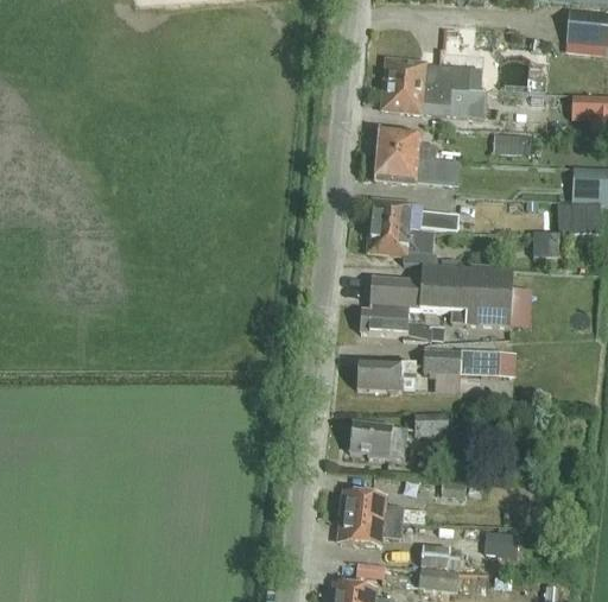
[(567,52),(607,55),(607,12),(569,8),(567,42),(567,43),(567,52)]
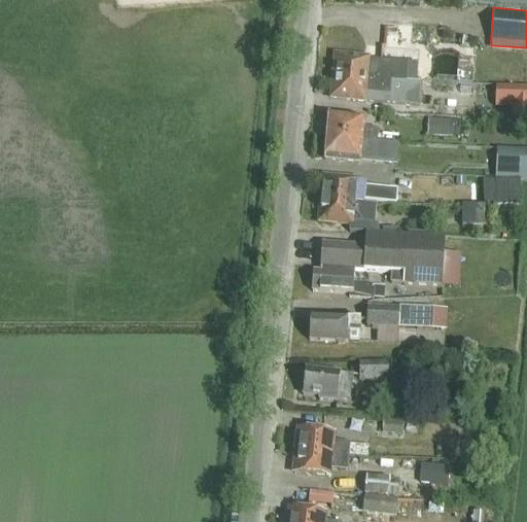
[(392,77),(406,78),(408,60),(369,57),(370,54),(356,53),(355,55),(350,54),(350,53),(335,51),(332,73),(372,76),(372,75),(381,76),(382,77),(392,77)]
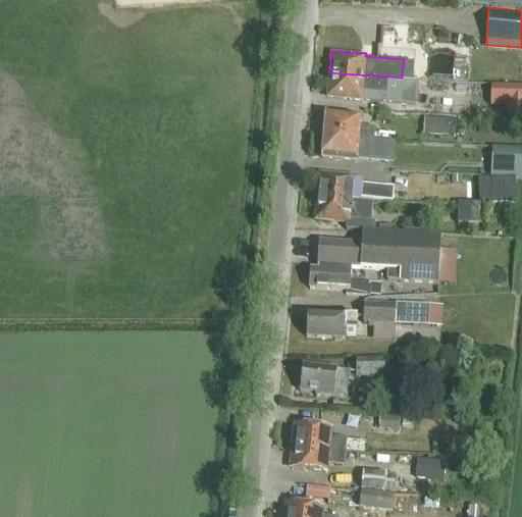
[(368,75),(329,72),(327,93),(343,95),(343,94),(348,95),(349,97),(362,98),(363,89),(401,93),(400,107),(400,108),(449,111),(451,90),(401,86),(402,78),(388,76),(378,76),(377,75),(368,74),(368,75)]
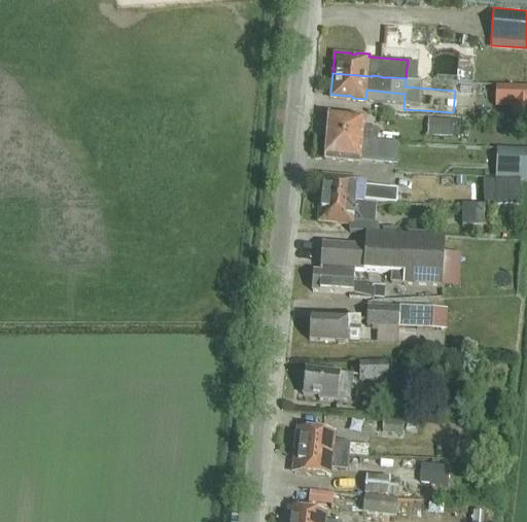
[(526,82),(495,82),(495,105),(526,106),(526,82)]
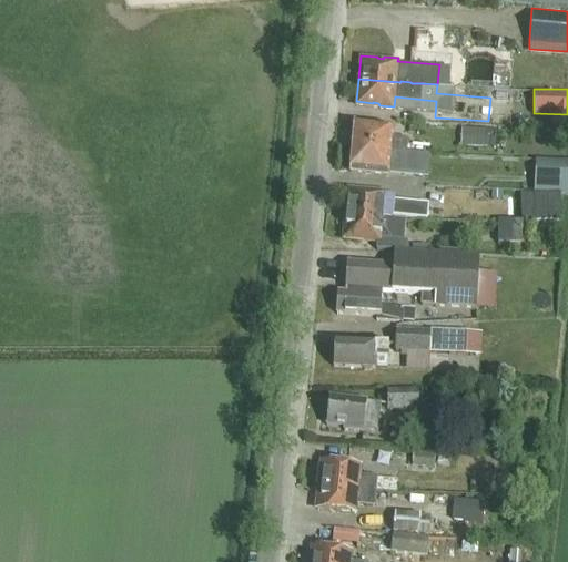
[(355,121),(353,144),(406,149),(407,135),(392,133),(392,124),(355,121)]
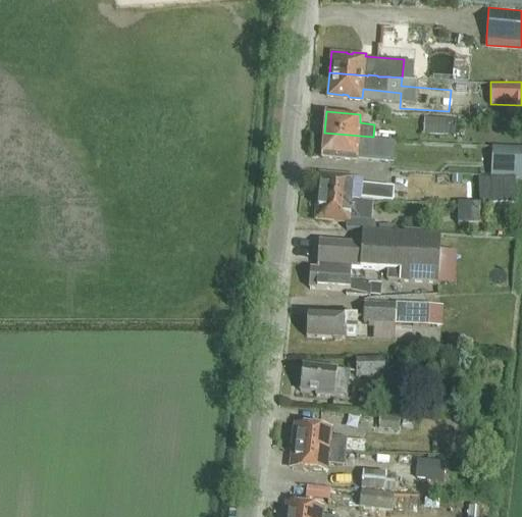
[(424,131),(446,132),(447,115),(424,114),(424,131)]
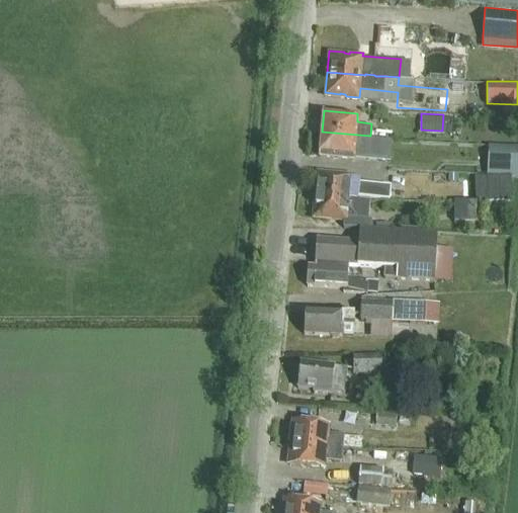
[(322,132),(320,153),(391,160),(393,138),(370,136),(322,132)]
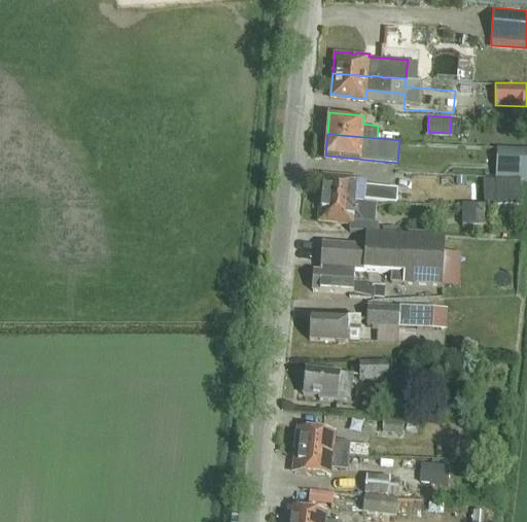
[(526,146),(496,145),(496,157),(526,158),(526,146)]
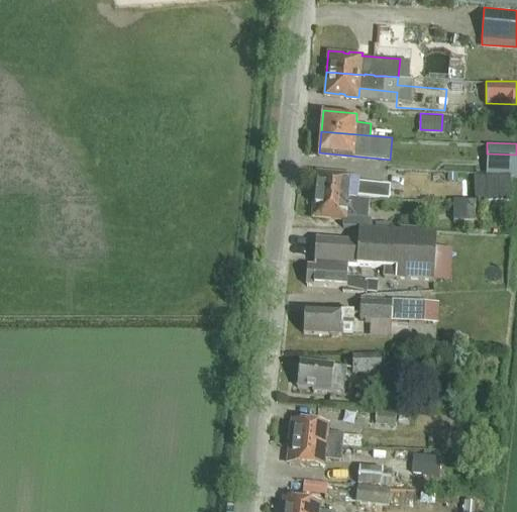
[(317,170),(315,192),(352,196),(357,196),(357,194),(358,181),(359,176),(349,175),(350,173),(317,170)]
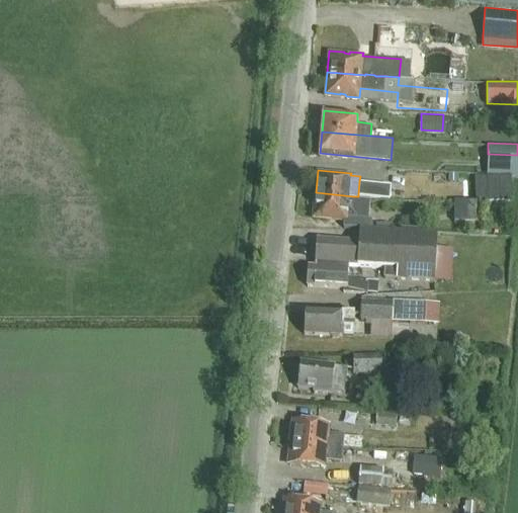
[(512,197),(511,172),(475,174),(477,199),(512,197)]
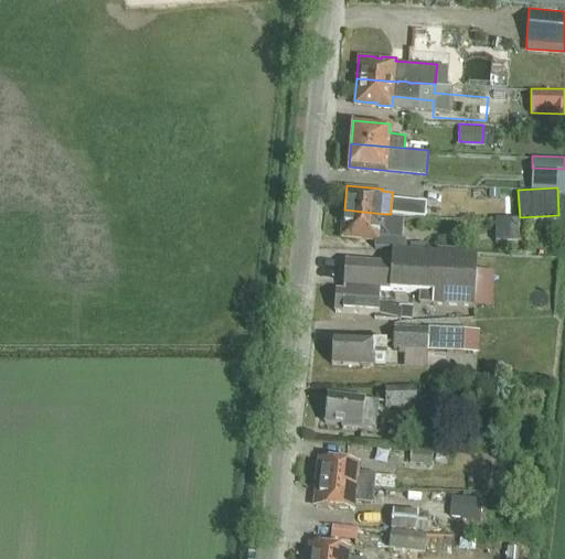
[(392,197),(391,212),(424,215),(426,200),(392,197)]
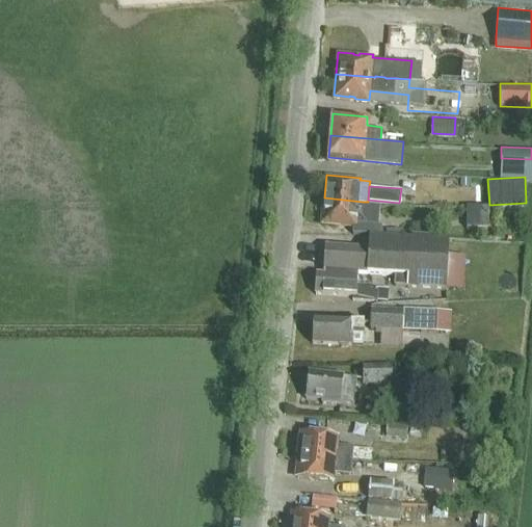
[(324,198),(322,220),(352,224),(355,224),(356,221),(377,224),(379,204),(363,202),(324,198)]
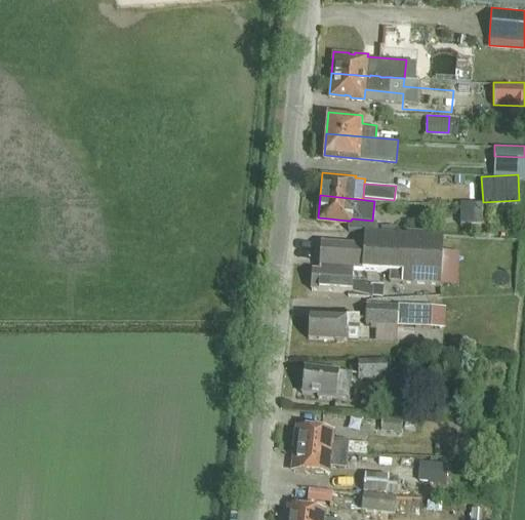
[(459,202),(459,222),(481,222),(481,202),(459,202)]
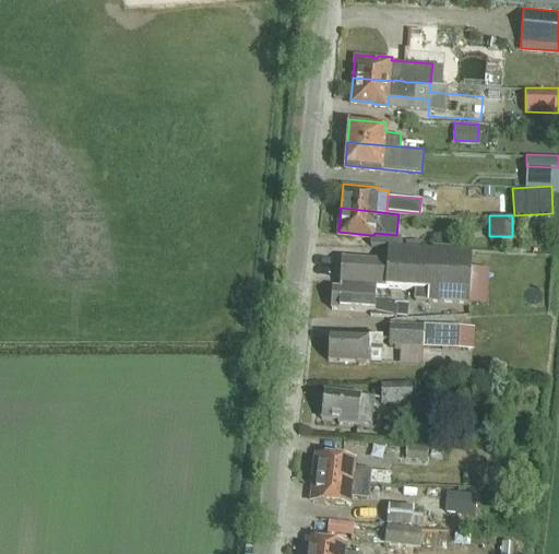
[(370,235),(370,244),(402,244),(401,235),(396,235),(375,233),(373,235),(370,235)]
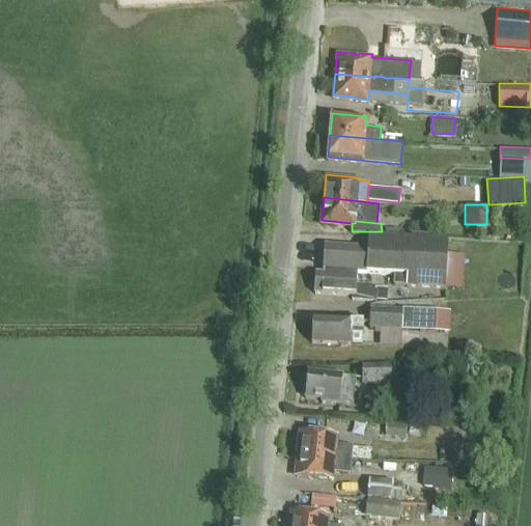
[(410,236),(368,232),(367,234),(368,234),(367,250),(327,247),(327,242),(326,242),(324,271),(316,270),(315,291),(353,293),(352,296),(375,298),(376,284),(356,283),(357,269),(394,272),(394,282),(407,282),(407,283),(445,285),(448,234),(411,232),(410,236)]
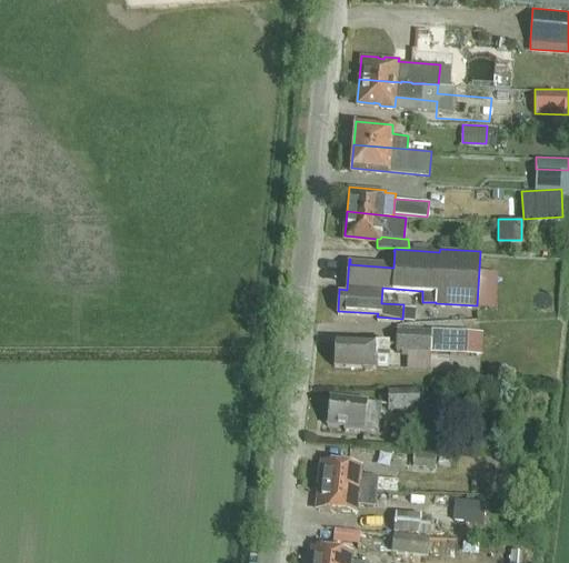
[(428,367),(429,350),(482,352),(482,331),(397,327),(396,349),(402,349),(402,353),(407,353),(407,365),(428,367)]
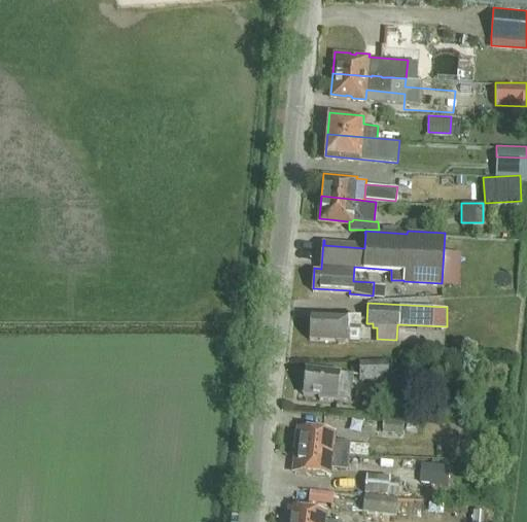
[(349,327),(359,328),(360,316),(310,314),(309,337),(348,339),(349,327)]
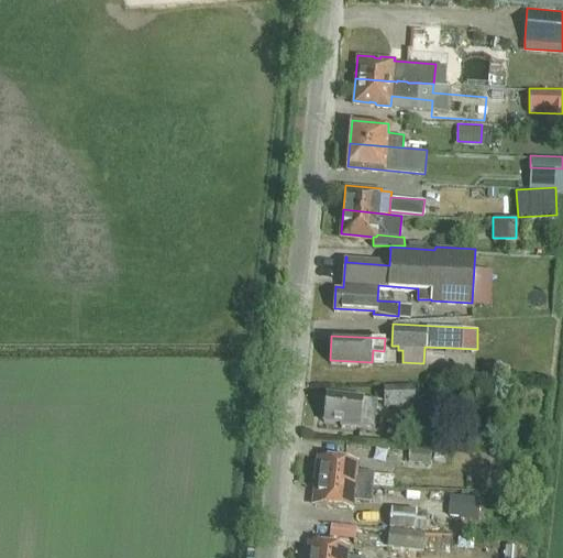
[(415,403),(415,383),(384,384),(384,404),(415,403)]
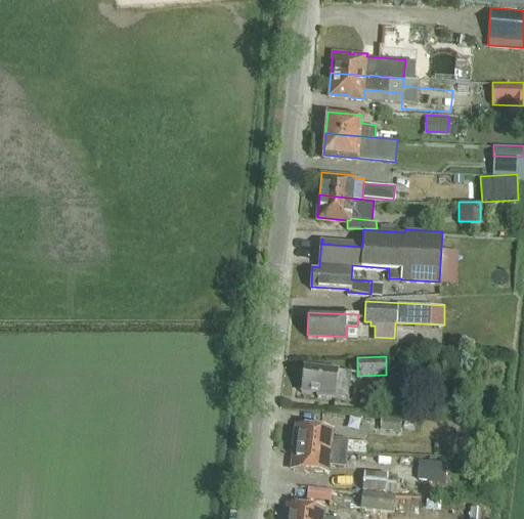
[(335,393),(348,395),(350,369),(338,368),(304,363),(301,389),(317,391),(317,394),(335,396),(335,393)]
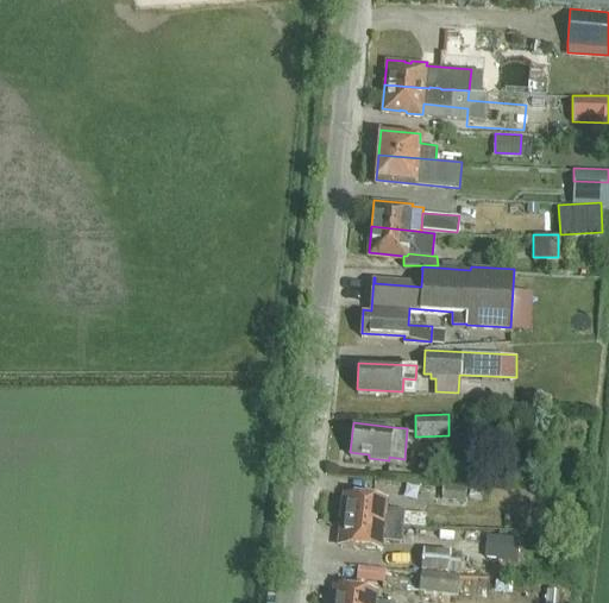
[(466,483),(443,482),(443,497),(465,498),(466,483)]
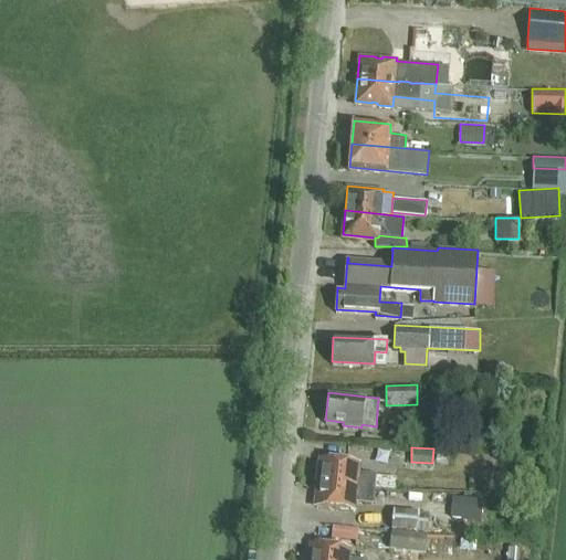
[(447,451),(436,450),(436,461),(446,462),(447,451)]
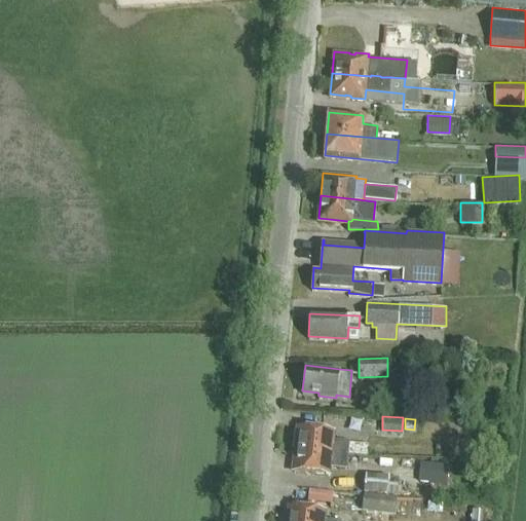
[(298,424),(296,447),(346,452),(348,439),(332,438),(333,429),(298,424)]
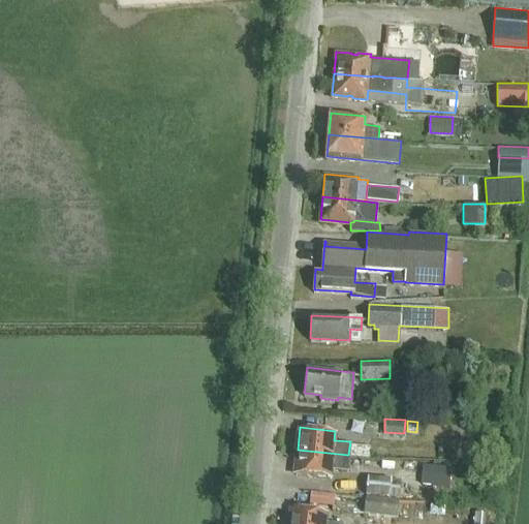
[(348,455),(298,450),(294,471),(330,474),(331,466),(347,468),(348,455)]
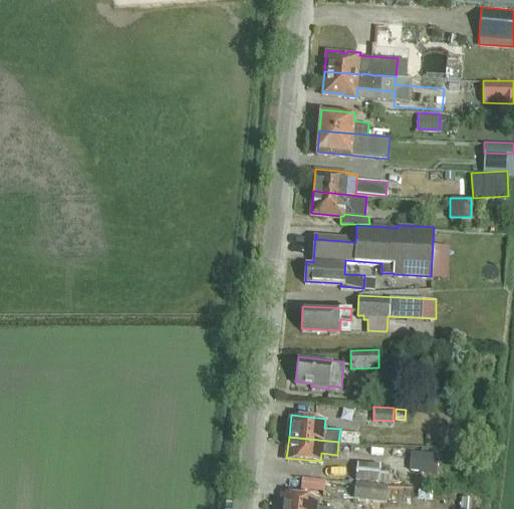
[(379,480),(379,479),(389,479),(388,480),(402,481),(404,458),(391,456),(390,463),(380,462),(357,460),(356,478),(379,480)]
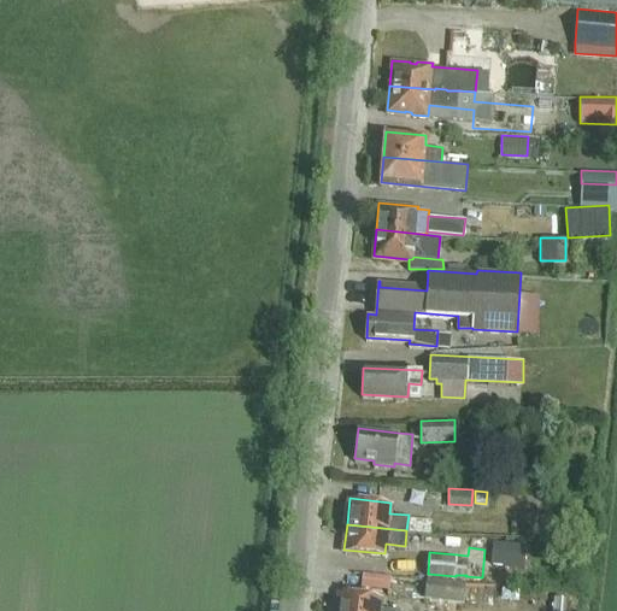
[(363,571),(362,587),(389,589),(391,574),(363,571)]
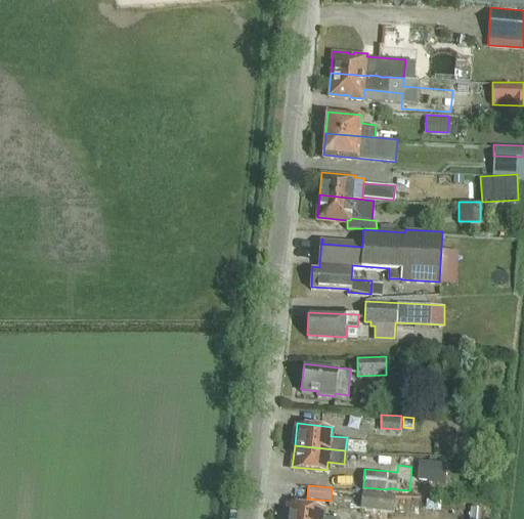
[(395,492),(362,489),(361,507),(393,510),(395,492)]
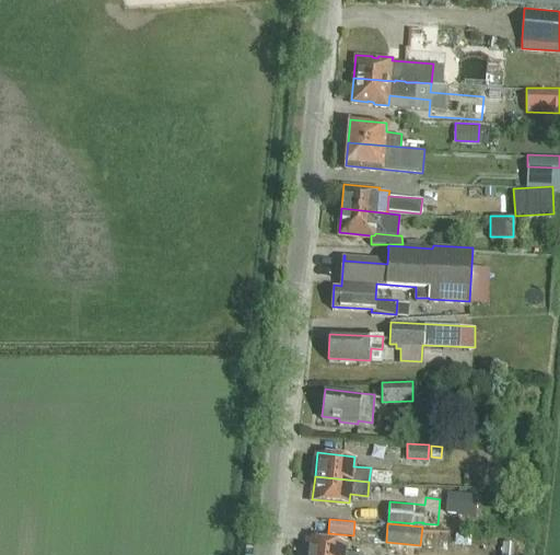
[(308,538),(305,554),(361,554),(362,553),(343,551),(345,542),(308,538)]
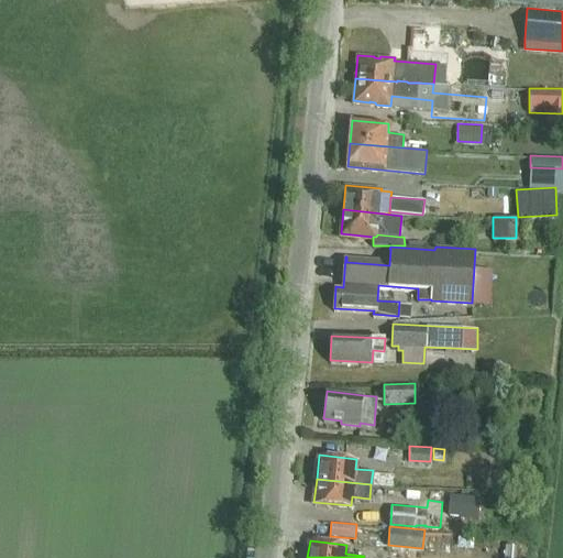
[(516,557),(518,543),(506,542),(505,557),(516,557)]
